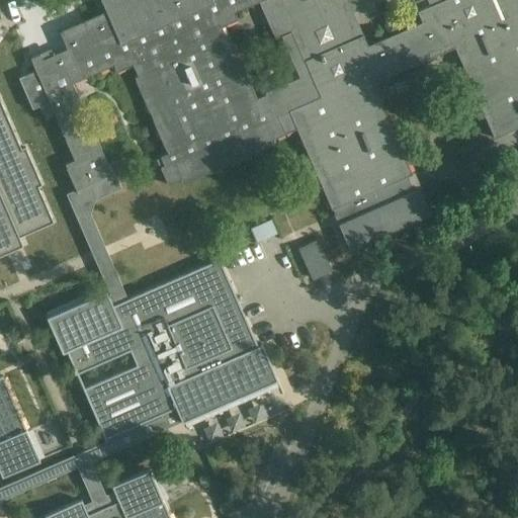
[(15,80),(28,110),(38,106),(45,118),(55,114),(75,160),(65,164),(76,190),(111,174),(72,83),(113,65),(116,72),(133,65),(138,76),(135,77),(167,154),(160,157),(161,158),(156,160),(167,185),(180,179),(182,184),(185,182),(185,183),(204,175),(204,174),(207,173),(228,165),(227,164),(230,163),(250,155),(249,154),(253,153),(253,154),(273,145),(272,144),(274,144),(272,139),(296,128),(332,209),(334,213),(339,225),(349,248),(429,213),(418,189),(413,191),(406,175),(412,173),(372,83),(455,46),(495,137),(517,125),(517,0),(101,0),(107,11),(60,32),(67,49),(42,60),(39,55),(30,59),(35,71),(15,80)]
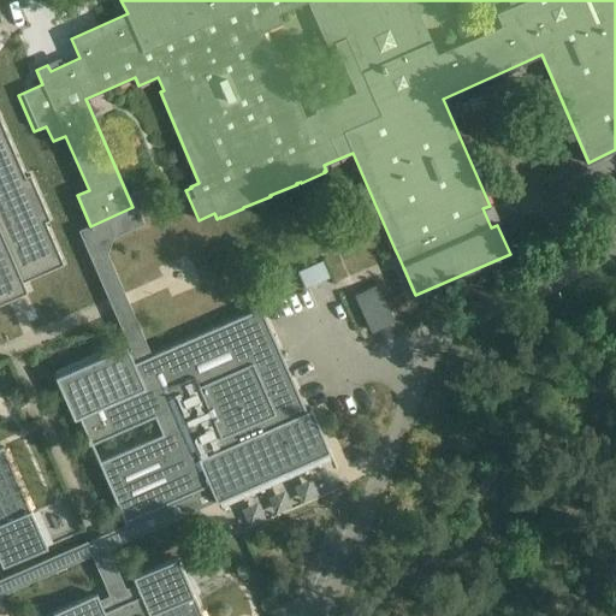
[(0,303),(27,291),(23,282),(63,265),(45,221),(49,219),(30,176),(25,176),(0,117),(0,303)]
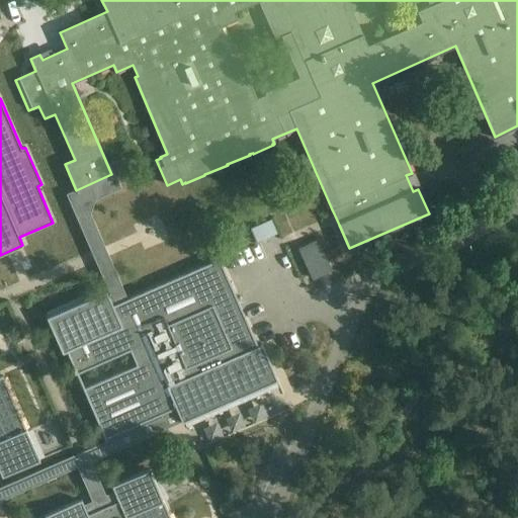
[(103,294),(48,320),(55,335),(63,353),(67,352),(77,373),(131,350),(138,365),(84,389),(106,439),(176,407),(178,410),(182,419),(182,421),(276,380),(278,379),(262,343),(258,345),(257,344),(221,261),(220,258),(127,299),(90,214),(96,199),(120,189),(114,176),(112,177),(111,174),(76,190),(65,195),(91,254),(95,263),(110,298),(107,299),(105,294),(103,294)]
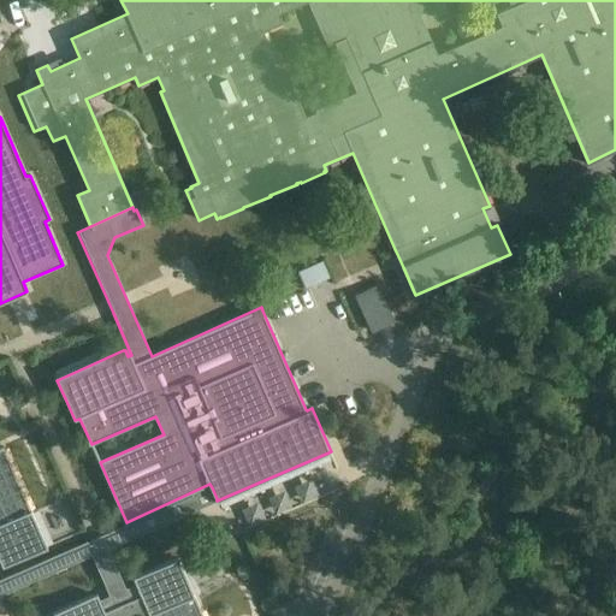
[(298,290),(307,308),(332,297),(324,278),(298,290)]
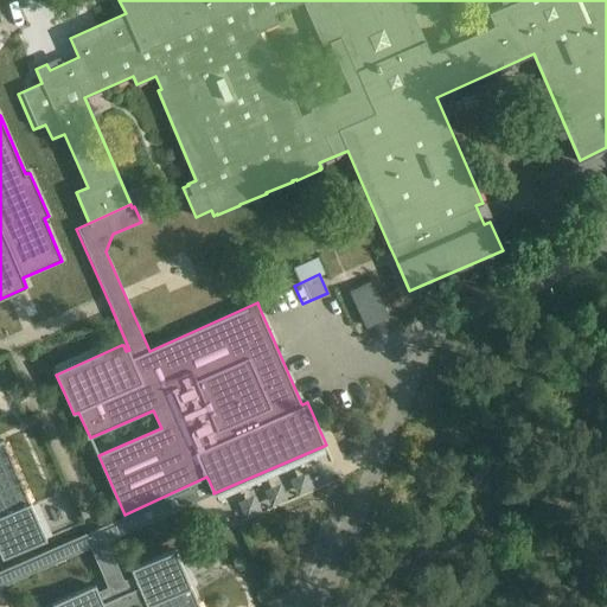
[(4,441),(0,442),(0,550),(4,560),(48,541),(4,441)]
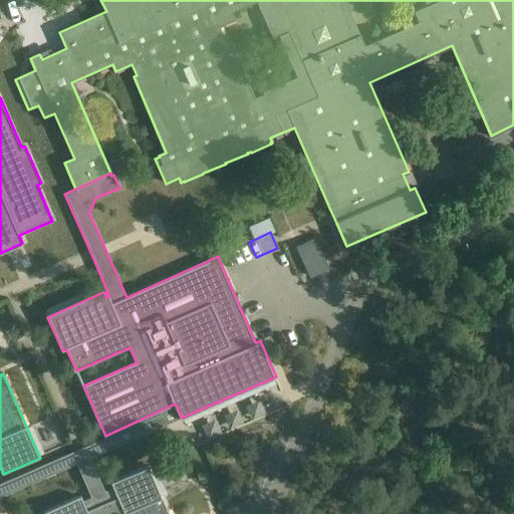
[(171,513),(150,466),(112,483),(118,497),(89,511),(82,497),(45,513),(171,513)]
